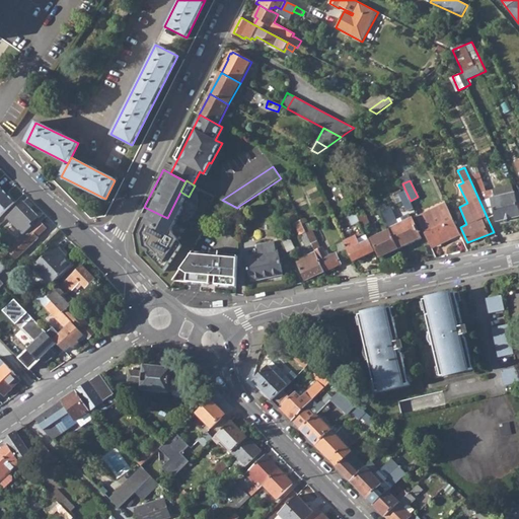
[(0,217),(16,202),(0,184),(0,217)]
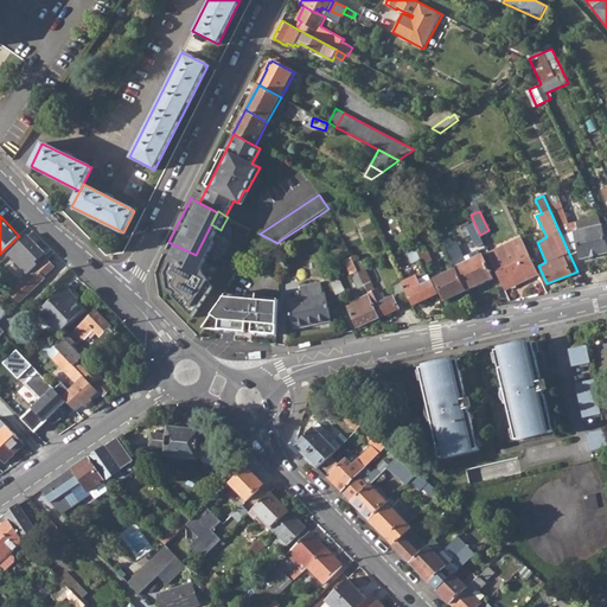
[(575,222),(577,231),(600,227),(599,216),(575,222)]
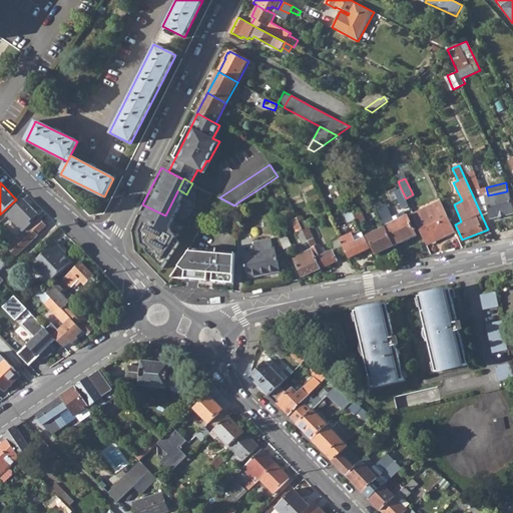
[(211,193),(192,183),(188,190),(208,200),(211,193)]
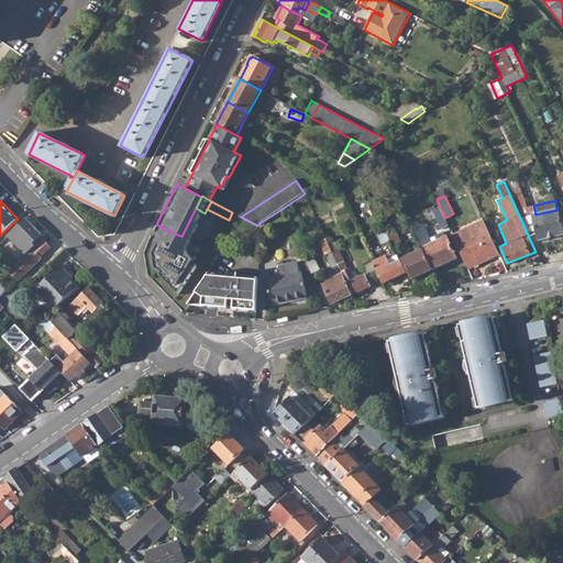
[(435,217),(441,229),(449,225),(445,218),(440,207),(434,209),(437,217),(435,217)]
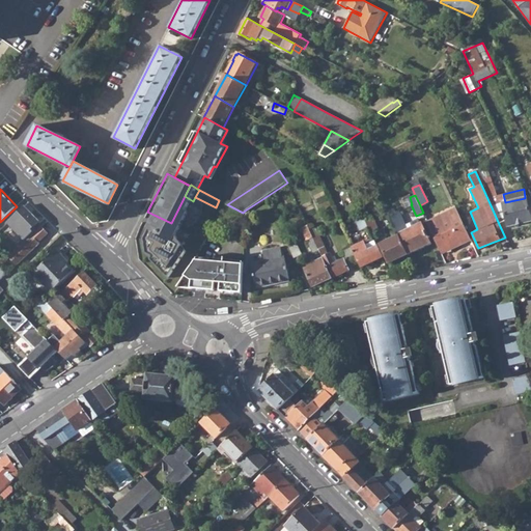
[(505,202),(501,202),(505,220),(507,226),(530,220),(530,196),(525,198),(505,202)]
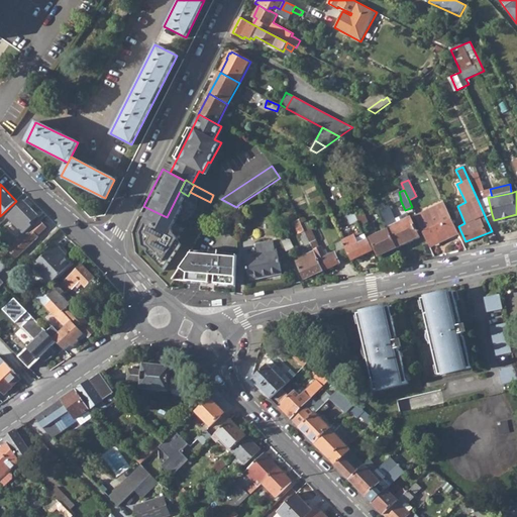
[(210,202),(238,216),(238,205),(236,207),(221,199),(213,195),(210,202)]
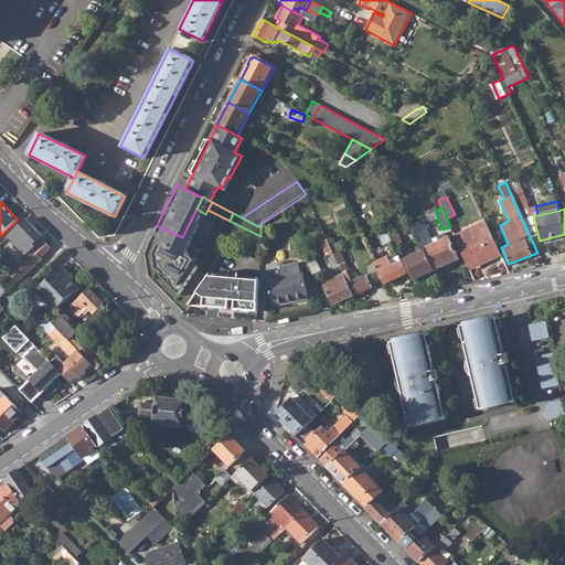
[(522,219),(531,238),(537,234),(533,215),(522,219)]
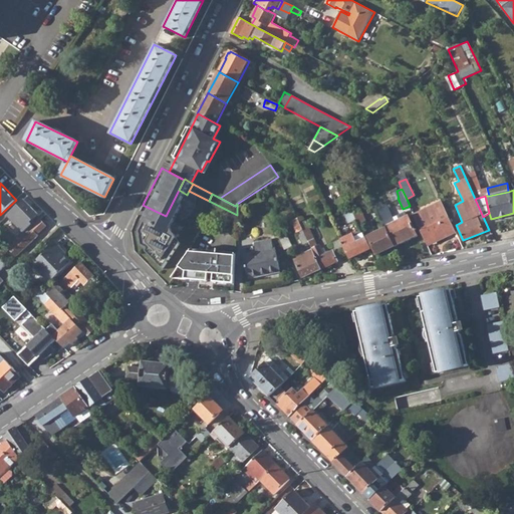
[(7,215),(23,231),(32,223),(34,221),(32,219),(38,214),(24,200),(7,215)]
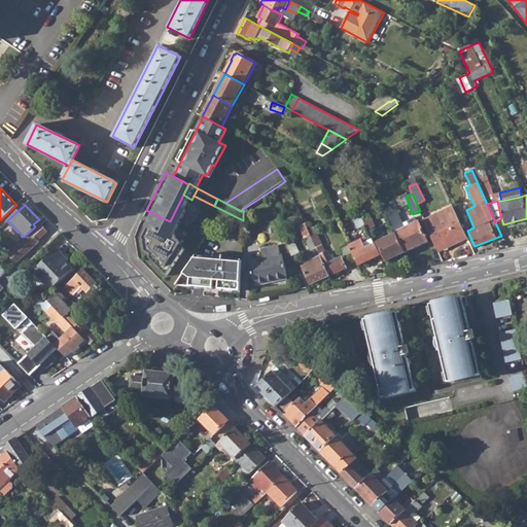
[(423,218),(425,223),(454,209),(452,205),(423,218)]
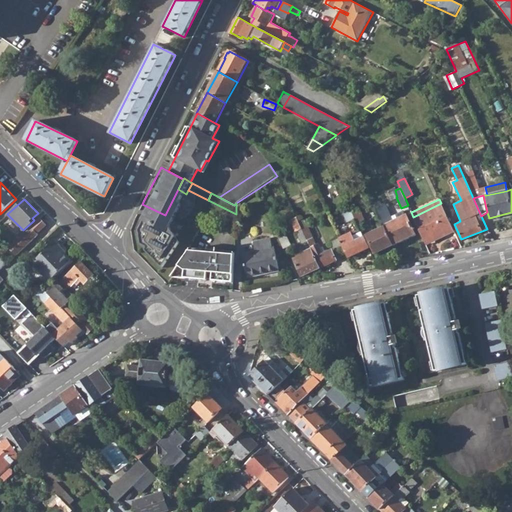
[(368,206),(371,212),(376,209),(375,207),(373,203),(368,206)]
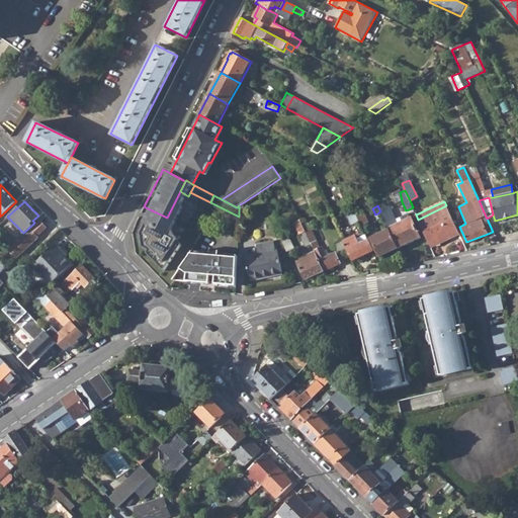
[(389,205),(379,209),(380,211),(398,248),(420,238),(411,218),(410,218),(398,224),(396,219),(389,205)]
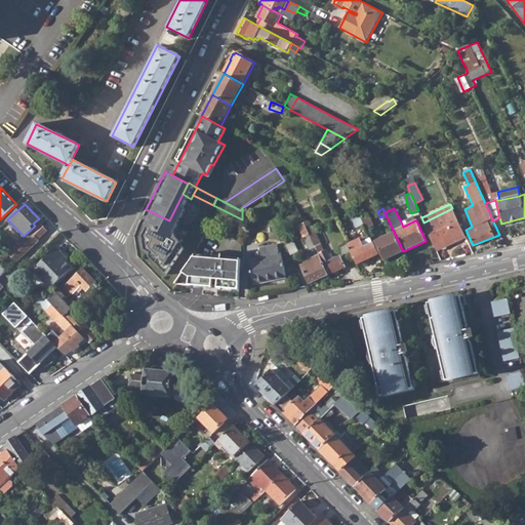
[(423,223),(436,248),(445,243),(446,246),(466,238),(452,208),(423,223)]
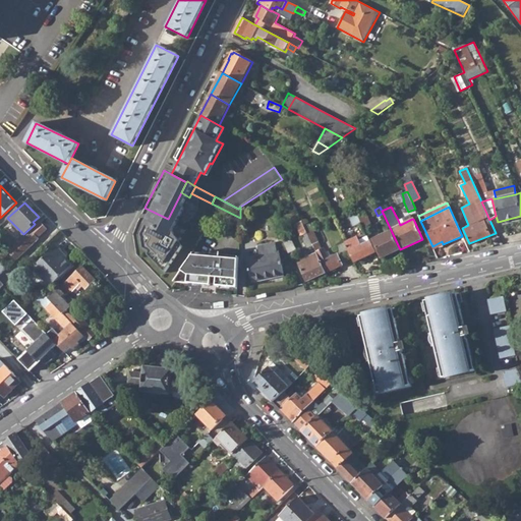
[(361,223),(367,236),(372,233),(370,228),(372,227),(364,210),(357,213),(361,223)]
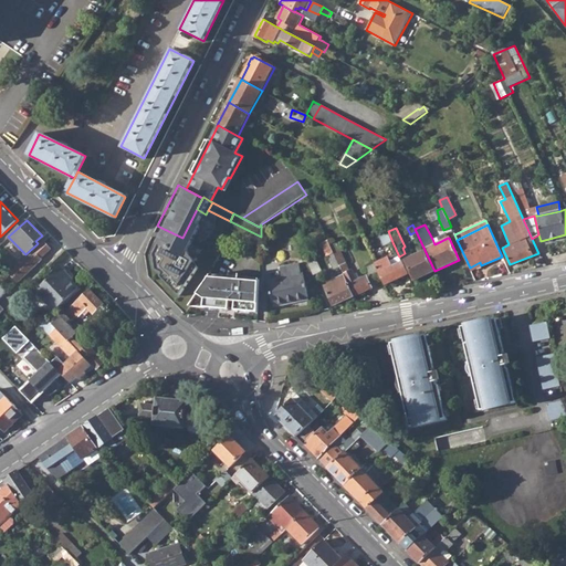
[(176,263),(208,280),(219,257),(221,252),(210,245),(212,241),(192,231),(176,263)]
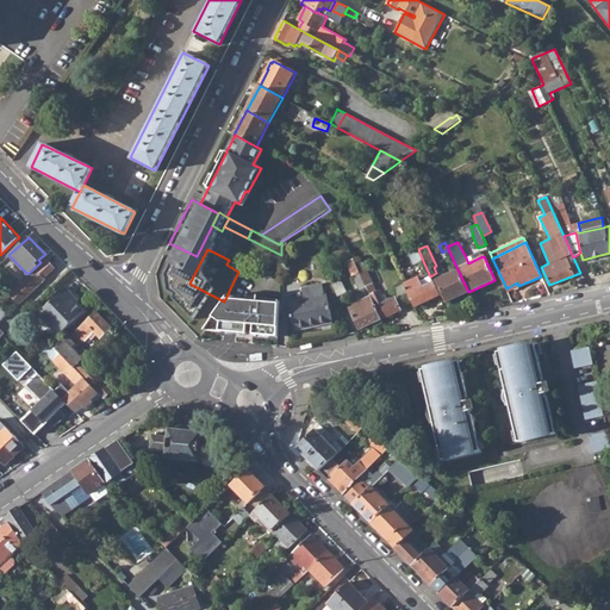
[(415,265),(423,261),(418,249),(409,254),(415,265)]
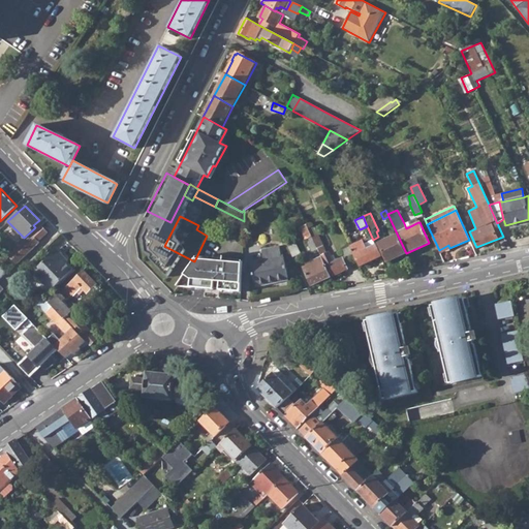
[(381,220),(389,235),(389,236),(394,234),(395,236),(386,240),(378,243),(387,261),(406,253),(389,216),(383,219),(381,220)]
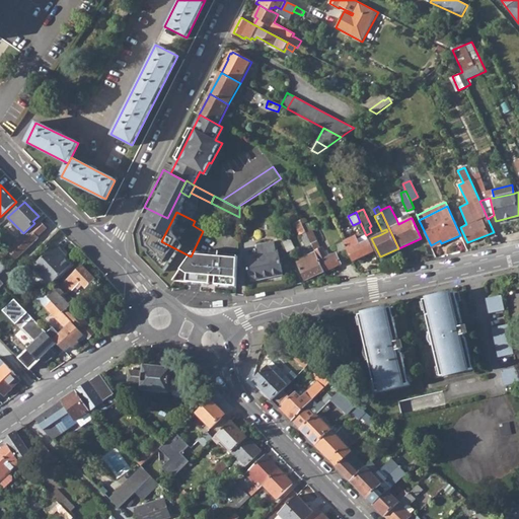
[(409,214),(396,219),(398,224),(411,218),(409,214)]
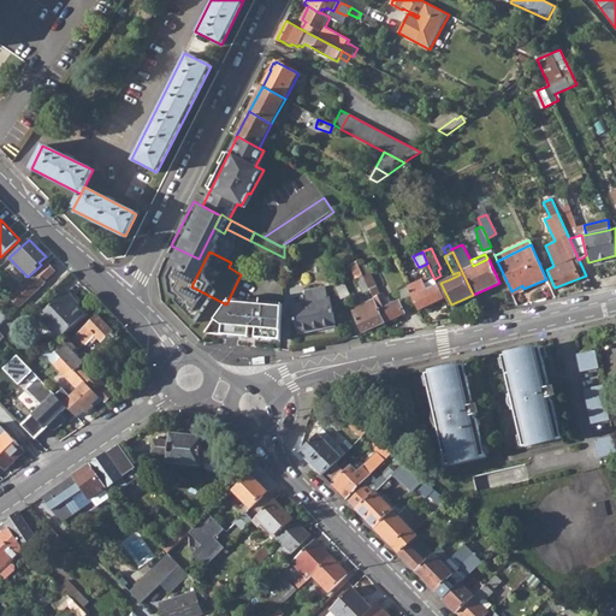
[(19,307),(46,283),(41,279),(54,267),(48,261),(11,297),(19,307)]
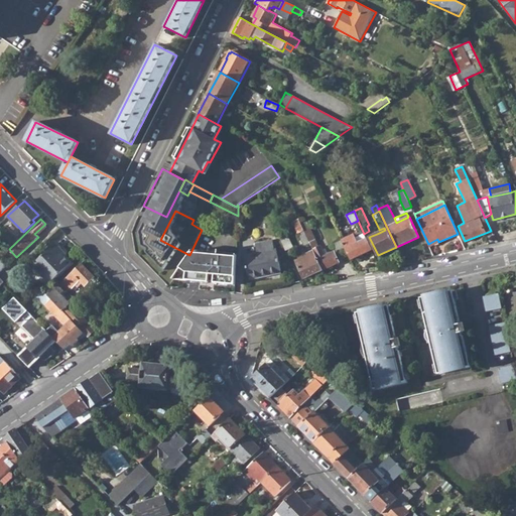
[(297,234),(299,233),(304,231),(299,219),(292,222),(297,234)]
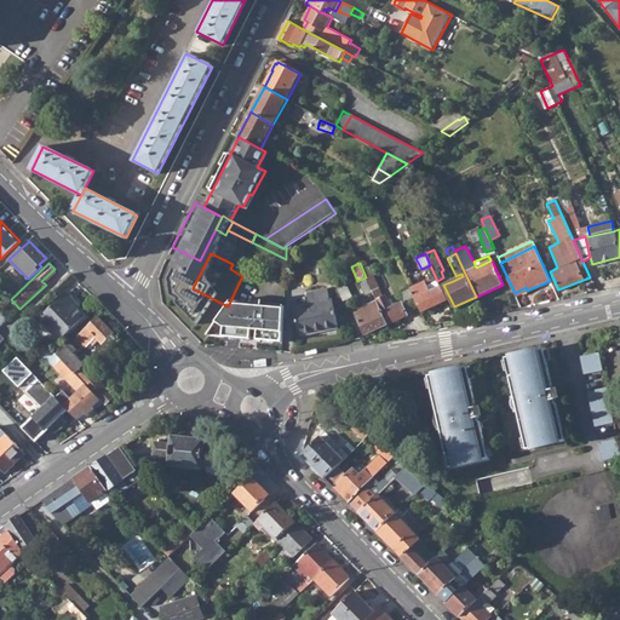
[(65,281),(55,269),(41,281),(46,285),(50,290),(45,294),(49,298),(65,281)]
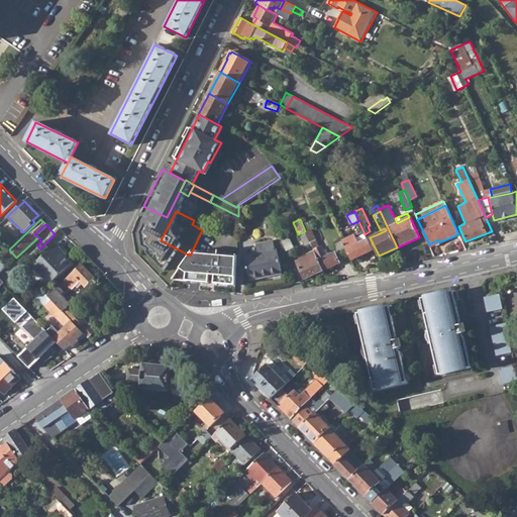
[(308,247),(312,245),(307,235),(305,231),(300,233),(305,245),(307,245),(308,247)]
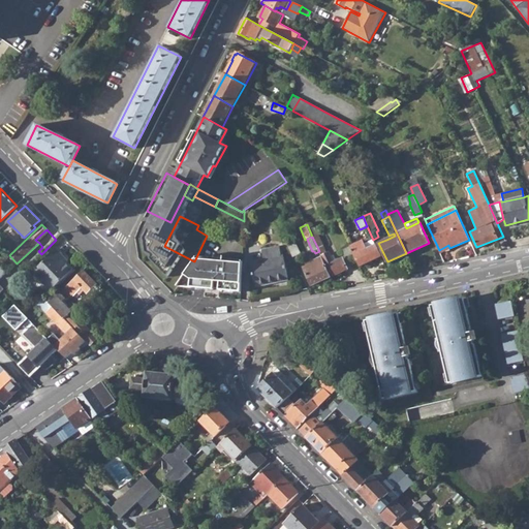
[(153,270),(156,273),(163,266),(160,263),(162,261),(167,250),(142,238),(136,248),(138,257),(152,271),(153,270)]
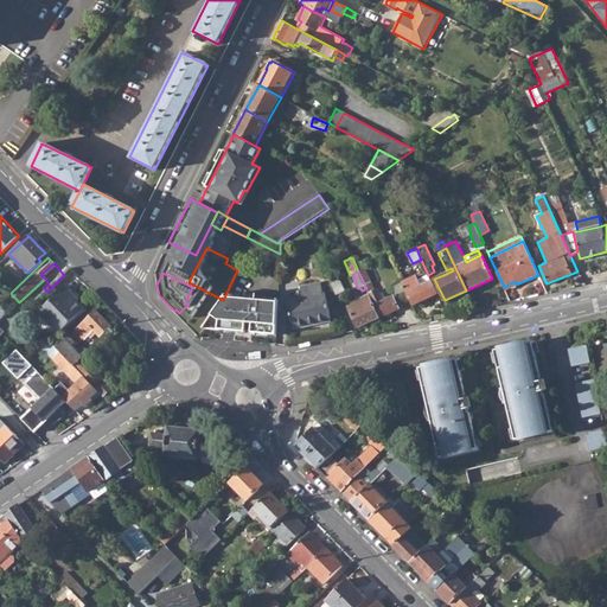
[(374,291),(366,274),(360,276),(366,288),(369,295),(379,318),(398,308),(393,296),(382,301),(377,289),(374,291)]
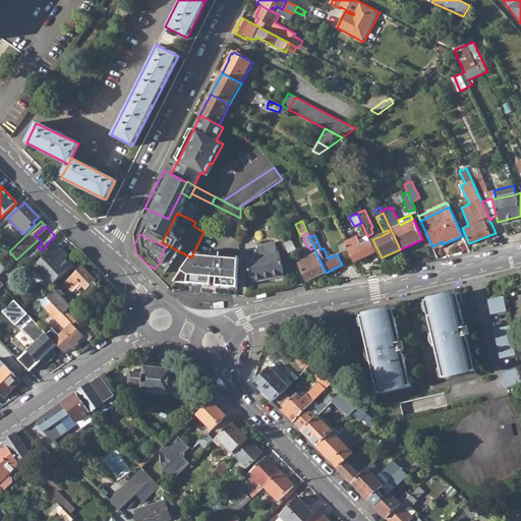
[(229,249),(201,236),(191,257),(217,271),(229,249)]
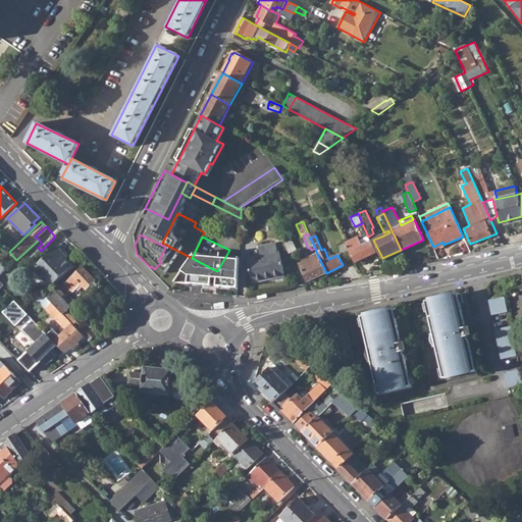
[(349,251),(355,263),(375,253),(369,240),(365,242),(366,244),(361,246),(357,237),(346,243),(346,244),(349,251)]
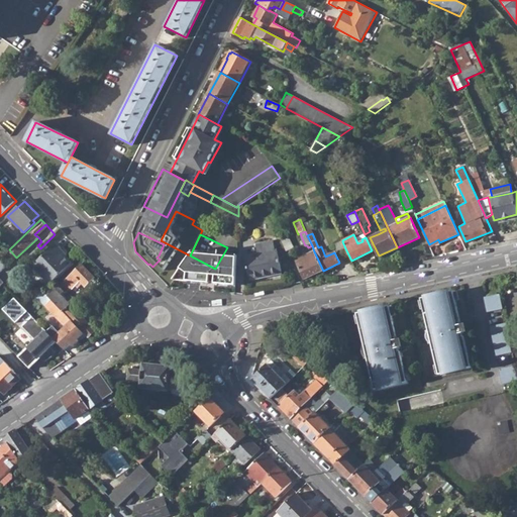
[(281,240),(287,251),(293,248),(287,236),(281,240)]
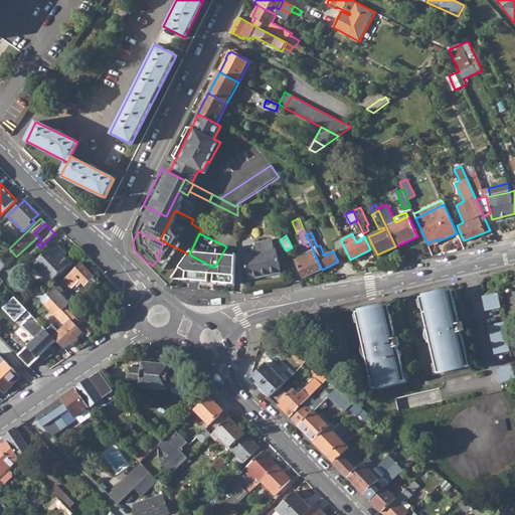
[(244,254),(248,279),(281,272),(277,248),(275,248),(273,239),(254,242),(256,252),(244,254)]
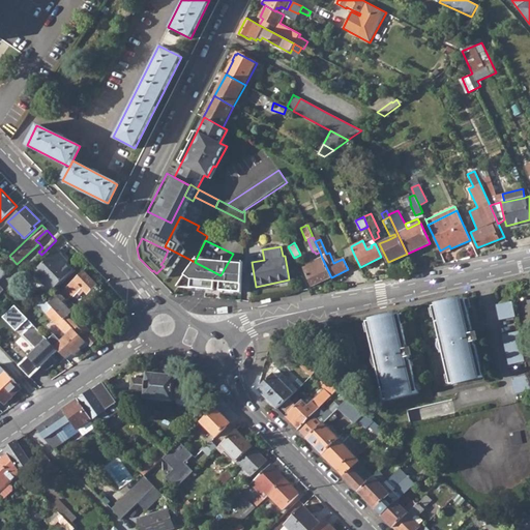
[(348,259),(354,255),(351,247),(344,251),(348,259)]
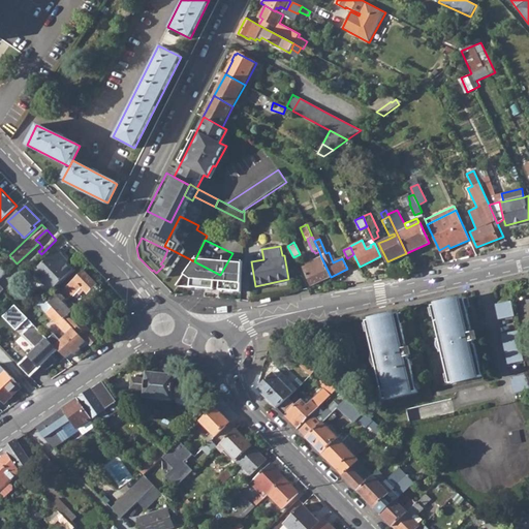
[(33,272),(52,290),(73,270),(62,258),(64,255),(58,248),(33,272)]
